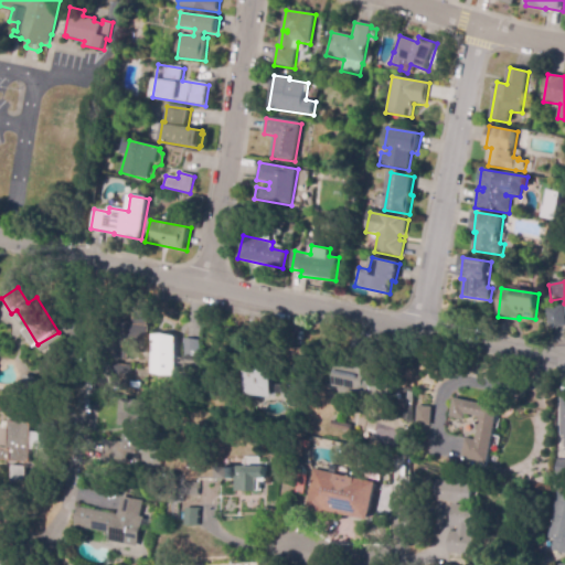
[(564,327),(551,329),(547,308),(564,306),(564,312),(564,327)]
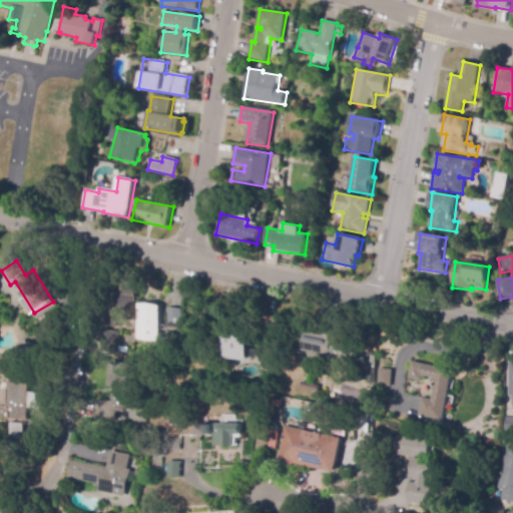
[(132,319),(115,316),(120,282),(134,284),(133,297),(135,297),(132,319)]
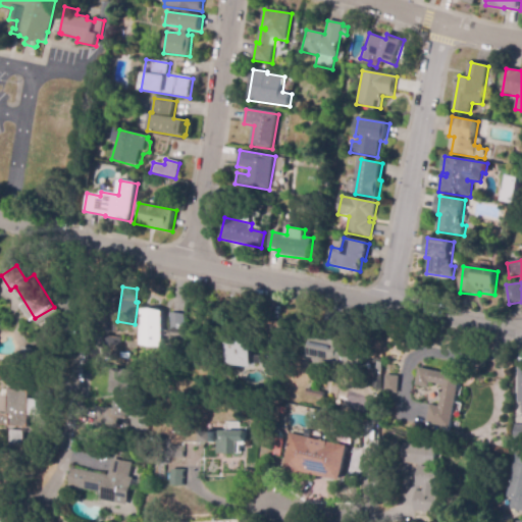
[(159,348),(138,346),(142,310),(163,312),(159,348)]
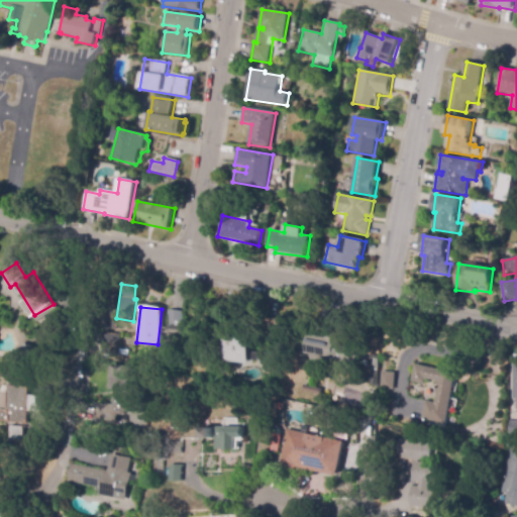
[(180,333),(166,332),(168,311),(182,311),(180,333)]
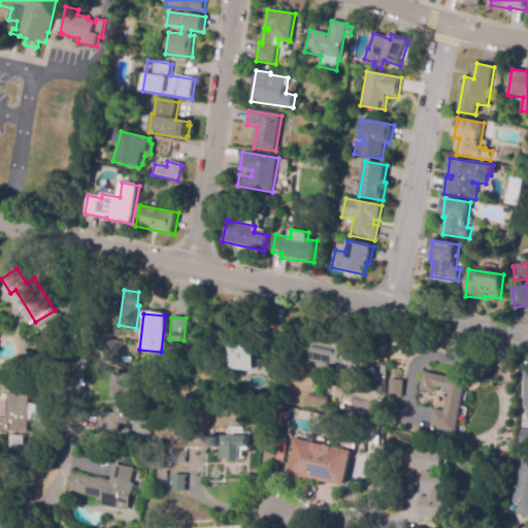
[(122,340),(120,361),(104,359),(106,338),(122,340)]
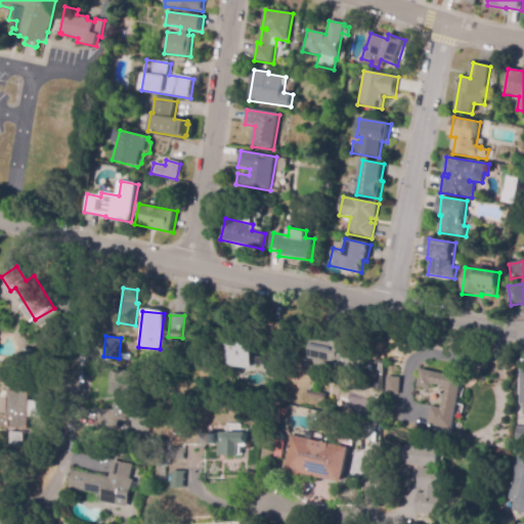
[(363,368),(309,359),(313,337),(373,347),(370,361),(364,360),(363,368)]
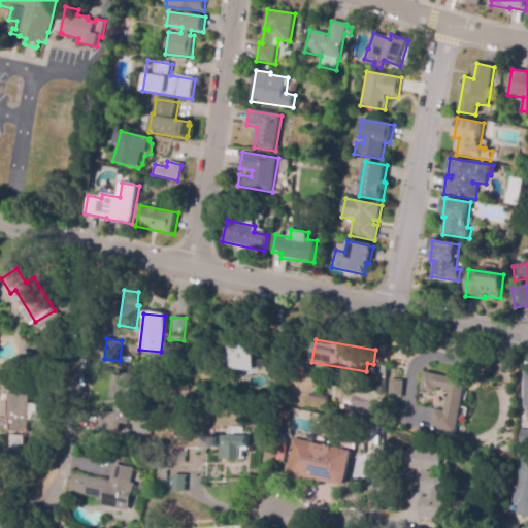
[(254,372),(228,368),(232,343),(258,347),(254,372)]
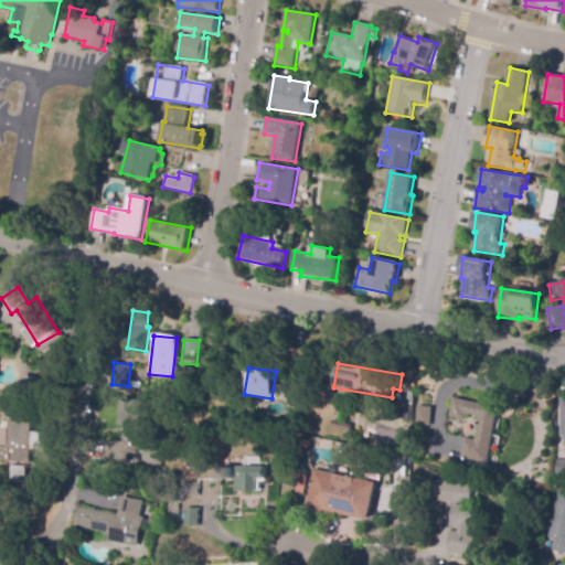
[(39,379),(30,401),(16,395),(24,373),(39,379)]
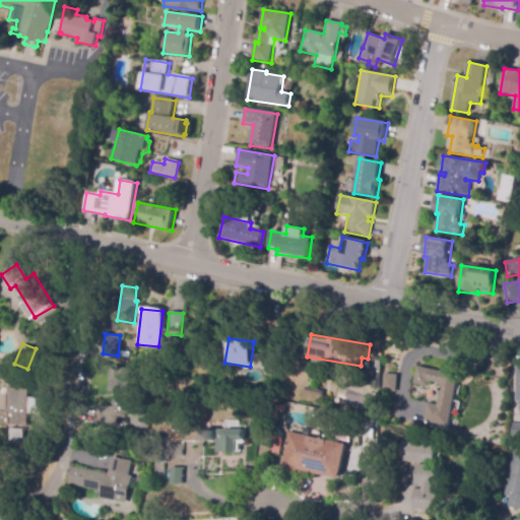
[(450,427),(426,421),(429,403),(439,405),(443,384),(420,379),(423,368),(460,376),(450,427)]
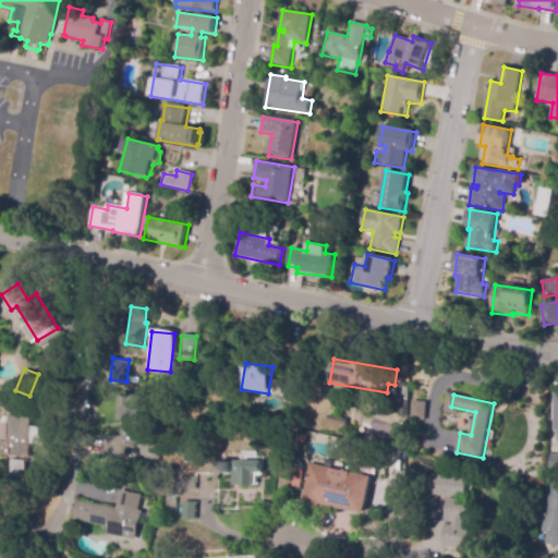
[(427,401),(424,425),(411,424),(413,399),(427,401)]
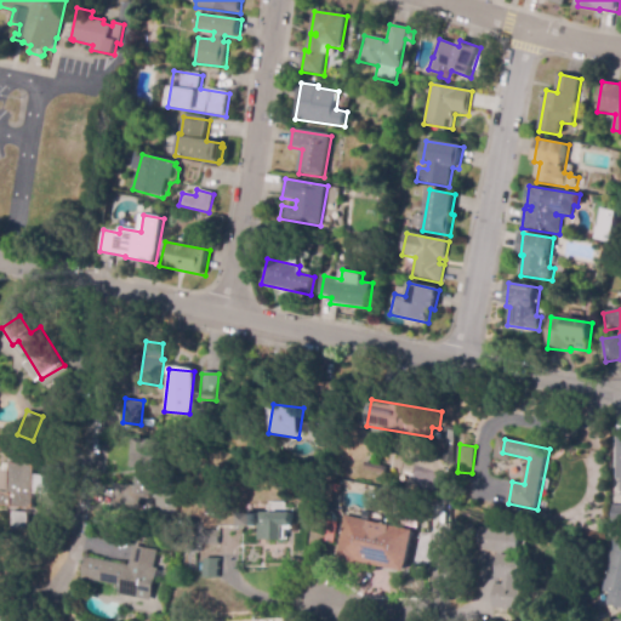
[(137,513),(125,512),(131,446),(154,449),(149,496),(143,496),(143,500),(138,500),(137,513)]
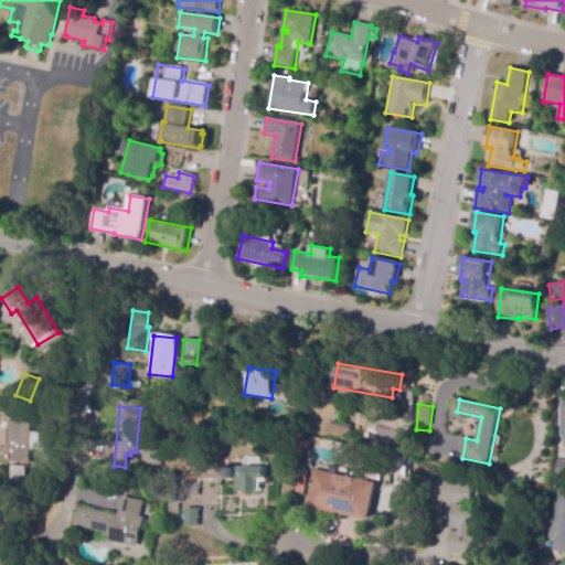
[(351,432),(331,427),(332,420),(352,425),(351,432)]
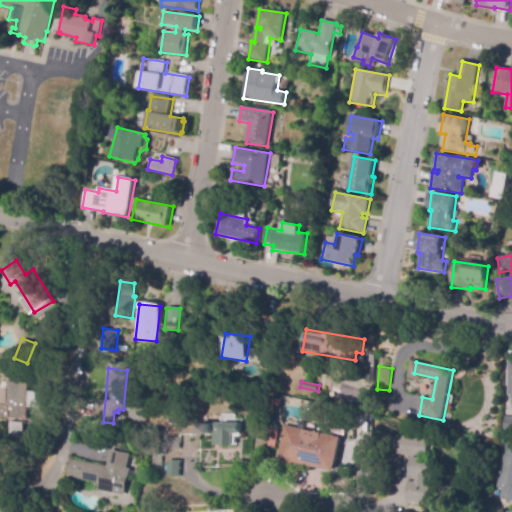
[(25,419),(0,417),(0,407),(1,385),(4,385),(4,382),(29,384),(28,392),(42,393),(41,408),(26,407),(25,419)]
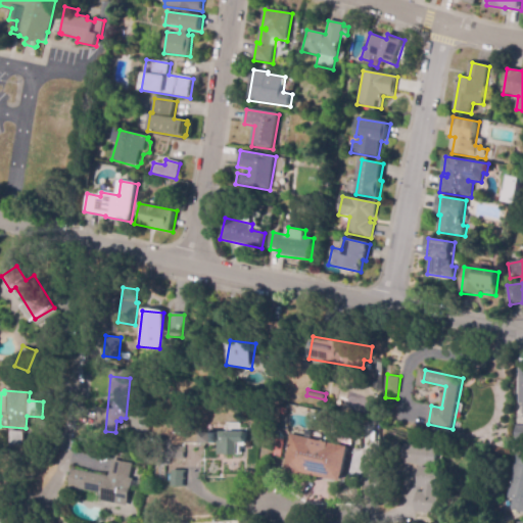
[(146,438),(130,436),(132,418),(148,419),(146,438)]
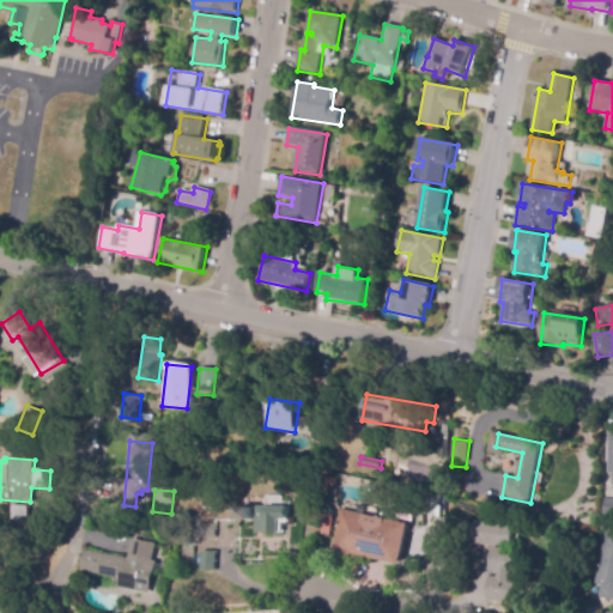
[(26,523),(10,522),(11,507),(26,507),(26,523)]
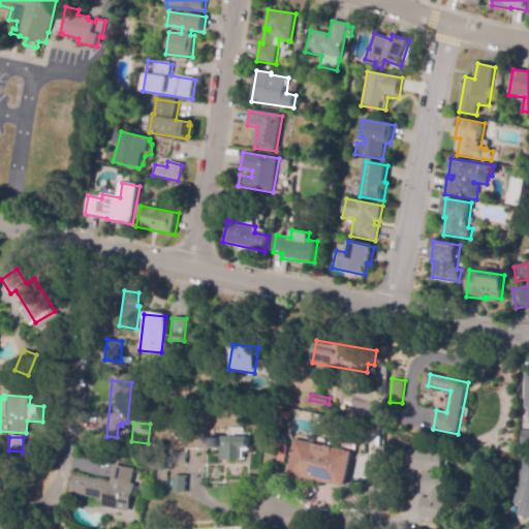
[(245,460),(221,461),(221,437),(250,437),(250,452),(245,452),(245,460)]
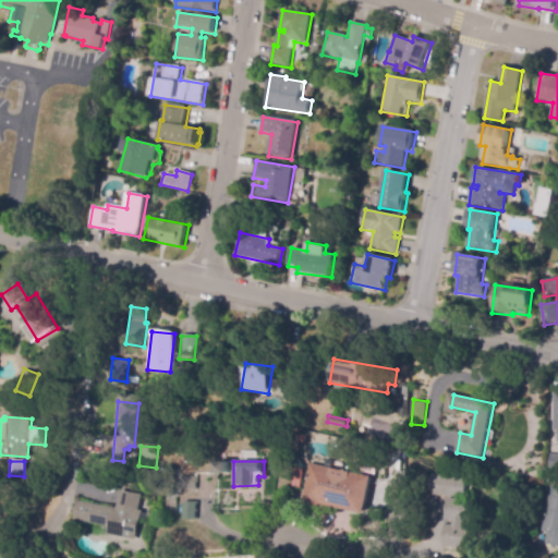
[(231,474),(219,474),(219,462),(231,462),(231,474)]
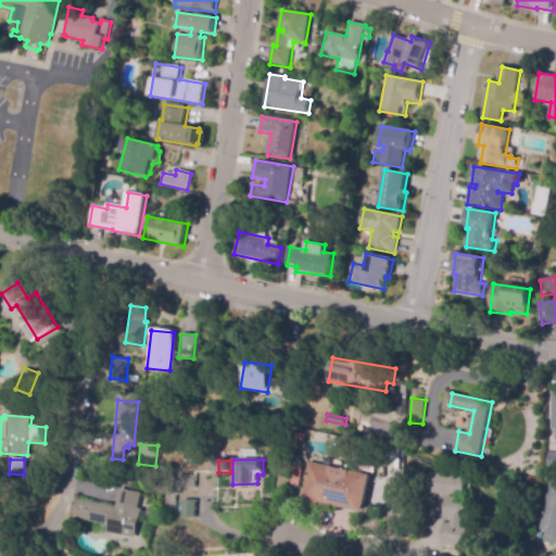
[(305,469),(351,480),(350,488),(364,491),(361,509),(345,507),(344,510),(299,502),(305,469)]
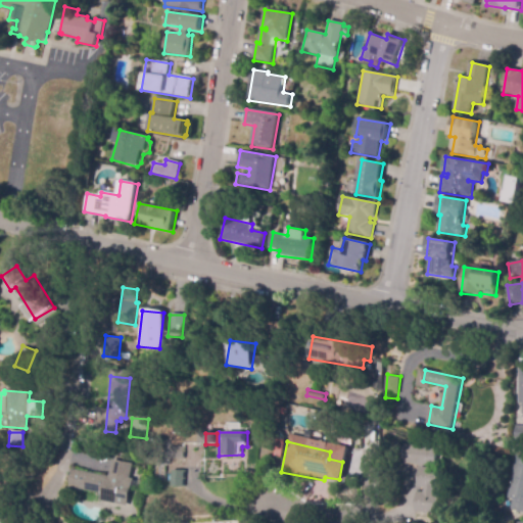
[(436,466),(428,466),(396,464),(397,444),(430,446),(430,447),(437,448),(436,466)]
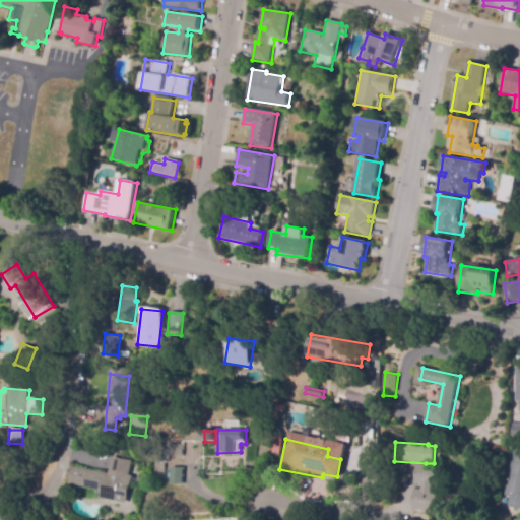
[(519,510),(505,508),(508,497),(504,496),(513,453),(519,454),(519,510)]
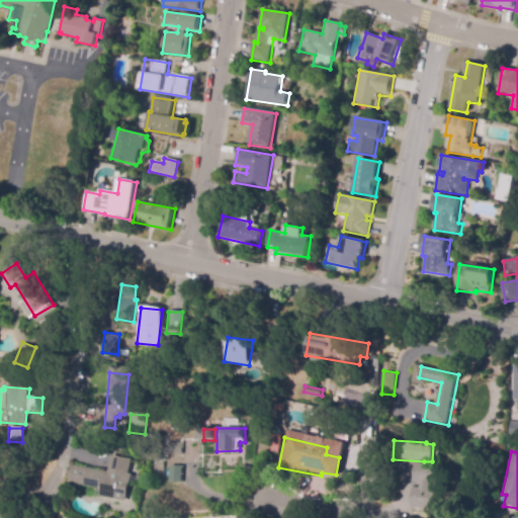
[(125,502),(99,496),(100,490),(69,483),(72,465),(107,471),(110,455),(131,459),(127,475),(132,475),(125,502)]
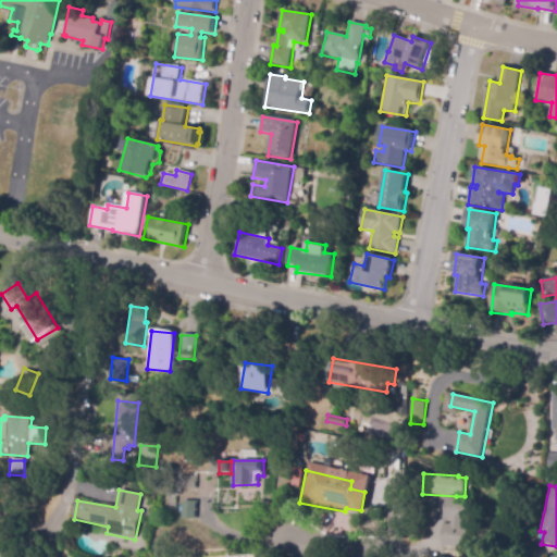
[(468,548),(442,545),(444,523),(452,524),(452,520),(444,519),(446,498),(472,500),(470,521),(462,521),(462,525),(470,527),(468,548)]
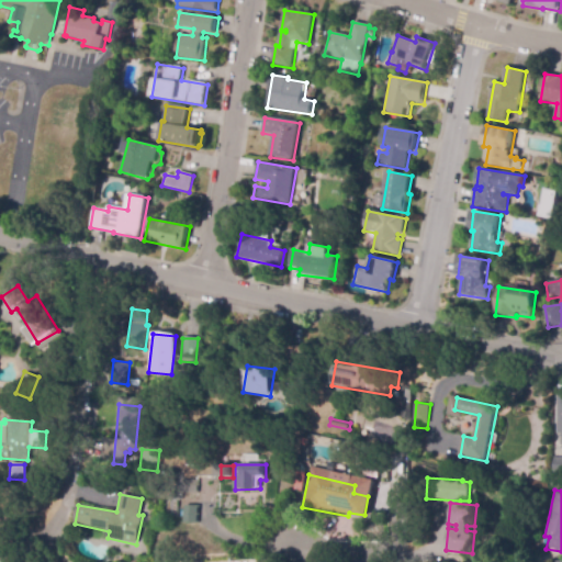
[(198,523),(198,505),(184,505),(183,523),(198,523)]
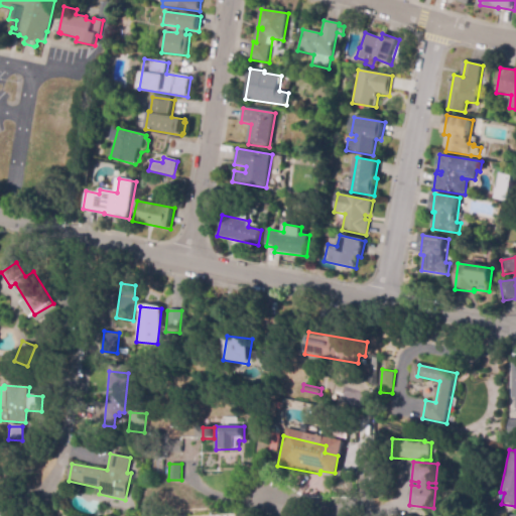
[(0,515),(0,503),(7,501),(11,515),(0,515)]
